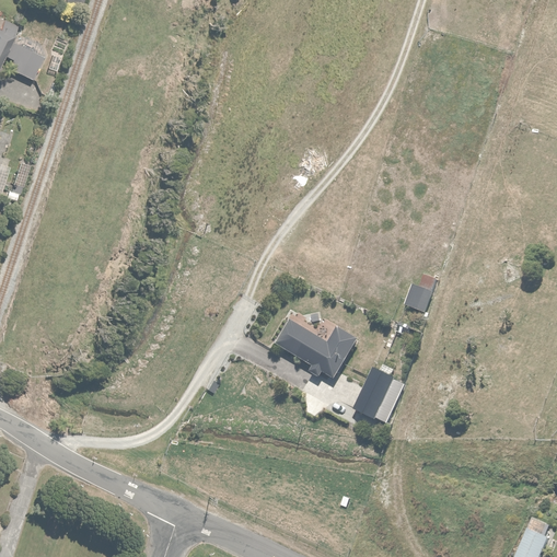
[(0,51),(8,35),(11,37),(16,24),(2,18),(0,22),(0,51)]
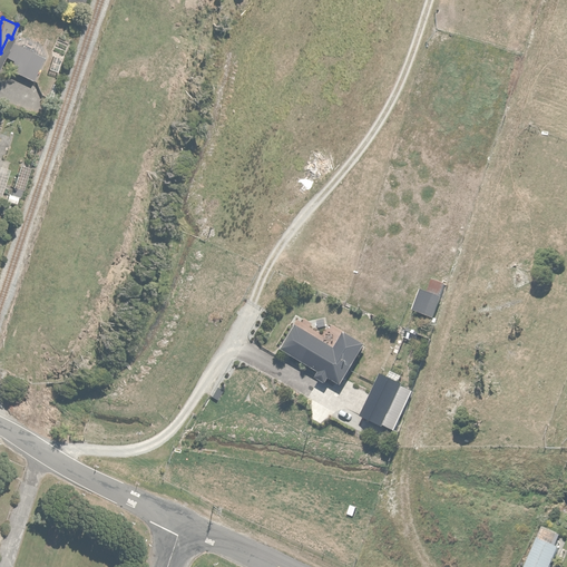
[(39,54),(23,47),(12,70),(28,78),(39,54)]
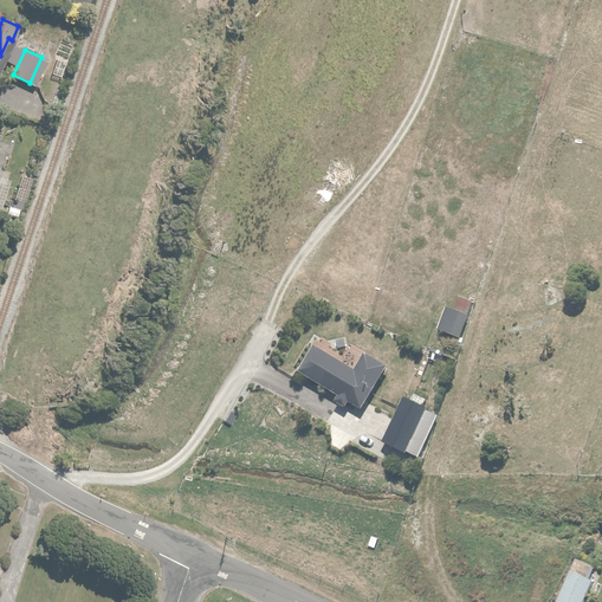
[(451,309),(444,306),(437,328),(459,336),(474,297),(458,290),(451,309)]
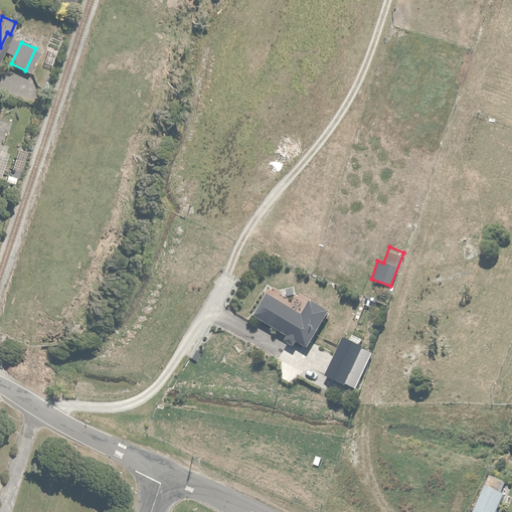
[(261,291),(247,312),(287,334),(284,340),(295,347),(298,341),(307,346),(327,311),(311,301),(303,315),(261,291)]
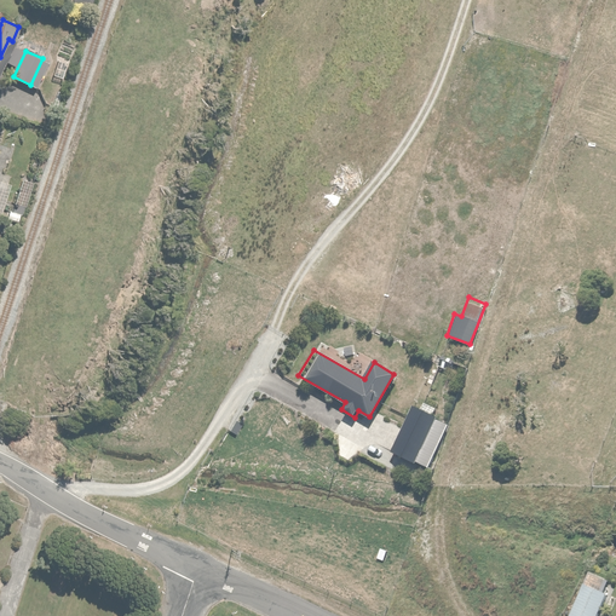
[(448,424),(412,407),(390,452),(415,464),(418,460),(427,465),(448,424)]
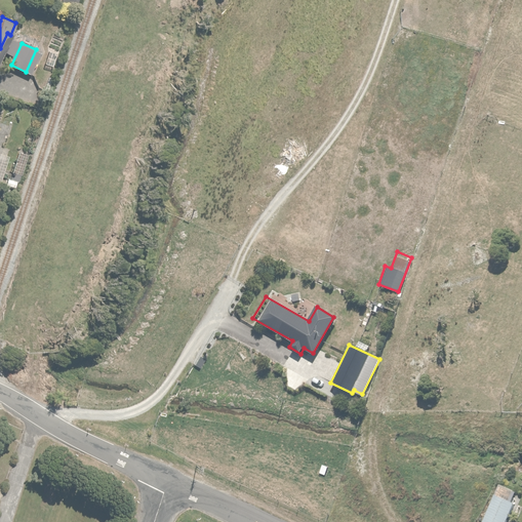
[(506,521),(514,507),(494,496),(481,521),(506,521)]
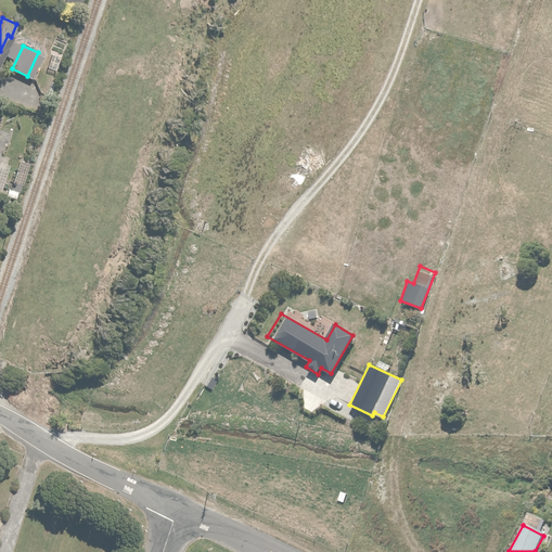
All buildings are outlined.
